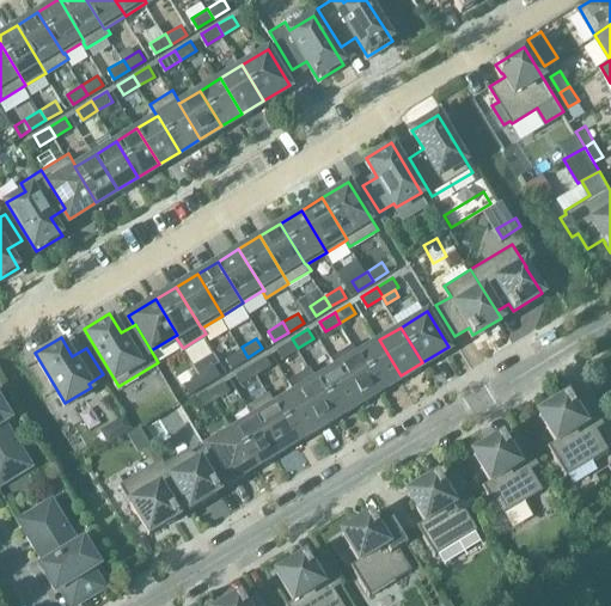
[(298,348),(292,338),(277,347),(283,357),(298,348)]
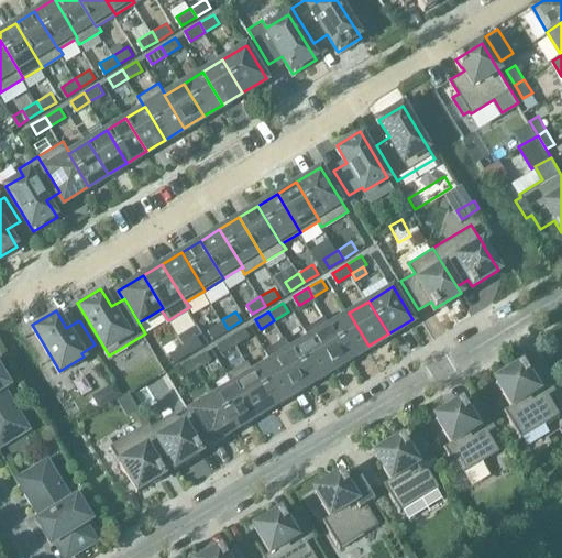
[(368,346),(349,313),(330,325),(350,358),(368,346)]
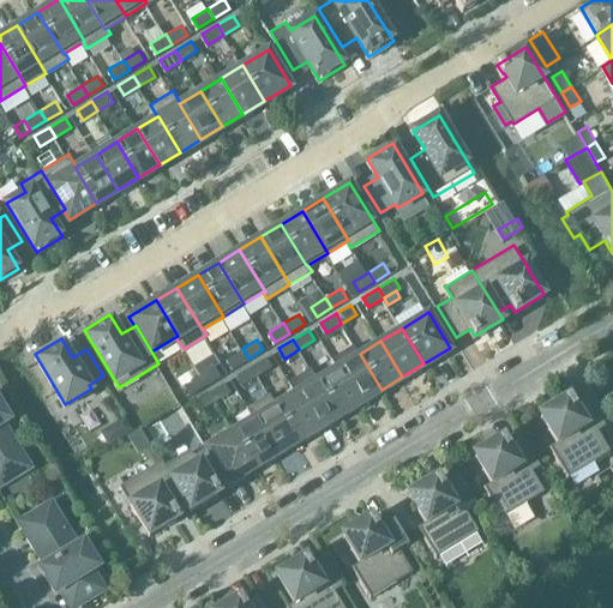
[(248,359),(242,348),(227,357),(233,367),(248,359)]
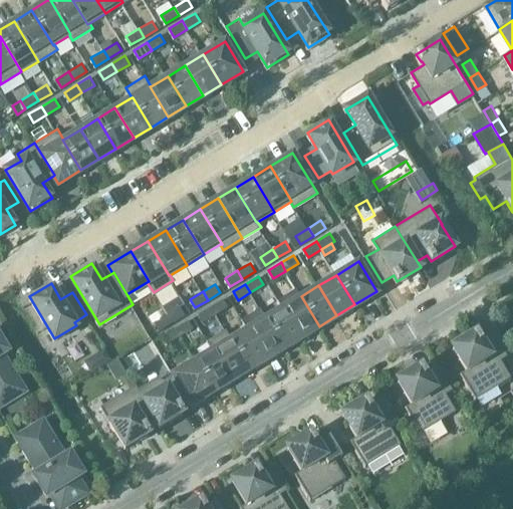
[(283,306),(302,336),(319,326),(301,296),(283,306)]
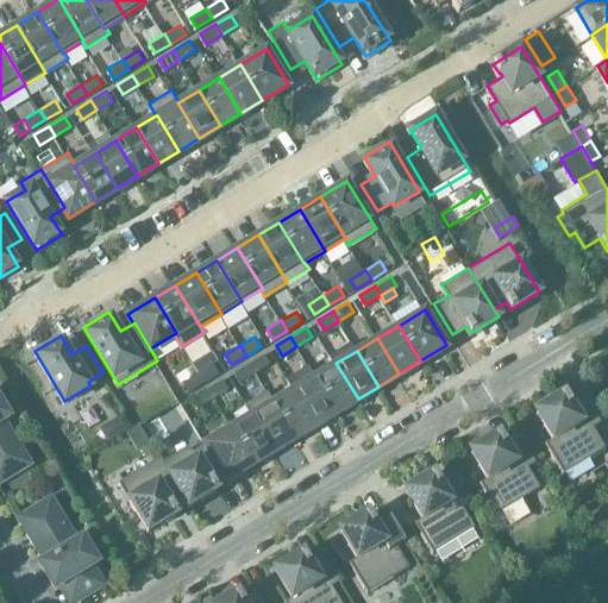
[(250,362),(256,371),(271,362),(265,352),(250,362)]
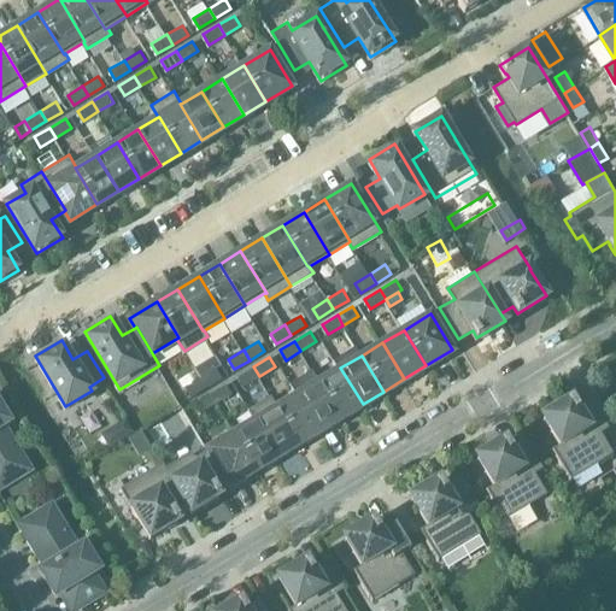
[(201,376),(207,386),(222,376),(217,366),(201,376)]
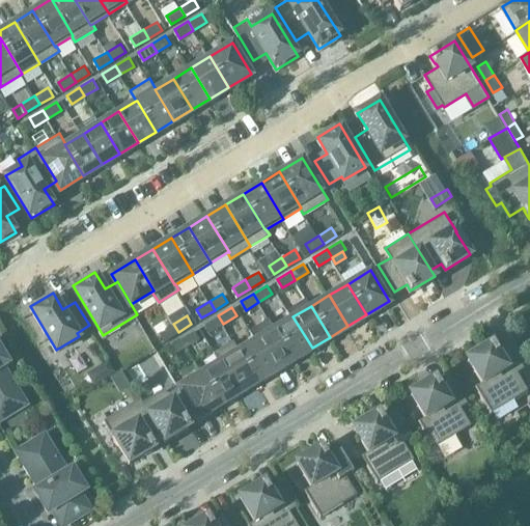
[(223,324),(218,315),(204,324),(210,332),(223,324)]
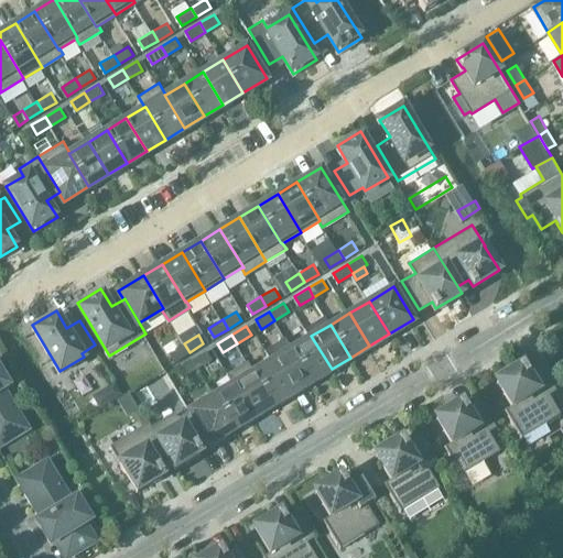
[(292,348),(293,347),(287,336),(266,349),(272,360),(273,360),(293,392),(312,381),(292,348)]
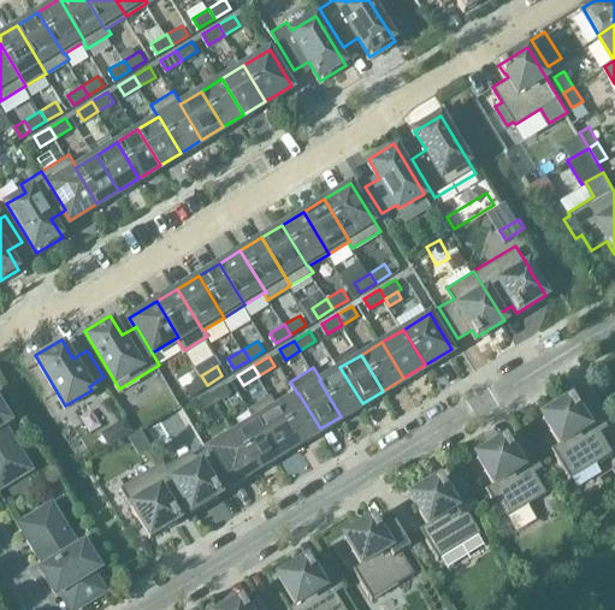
[(339,367),(320,379),(319,380),(341,416),(362,403),(339,367)]
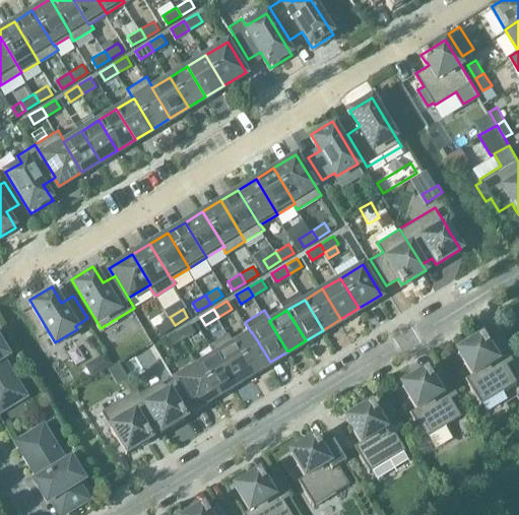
[(175,325),(170,317),(156,325),(161,333),(175,325)]
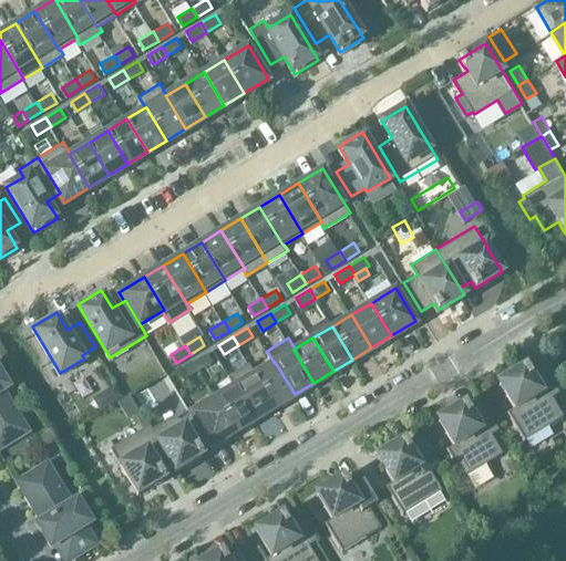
[(194,360),(199,369),(214,361),(208,351),(194,360)]
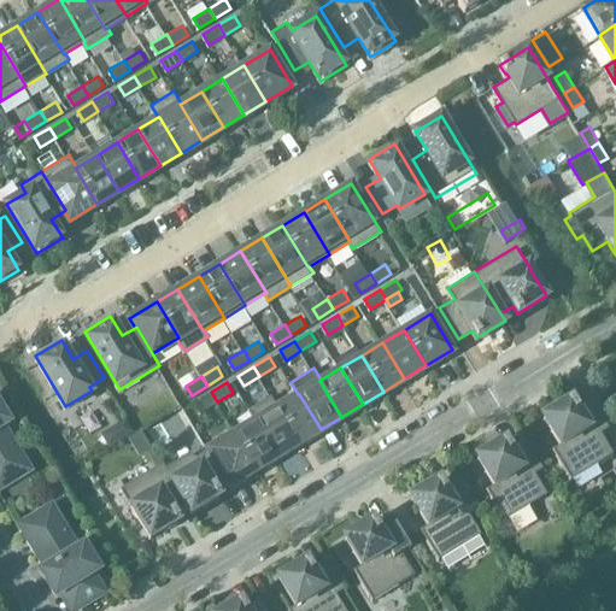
[(217,401),(211,392),(195,401),(201,411),(217,401)]
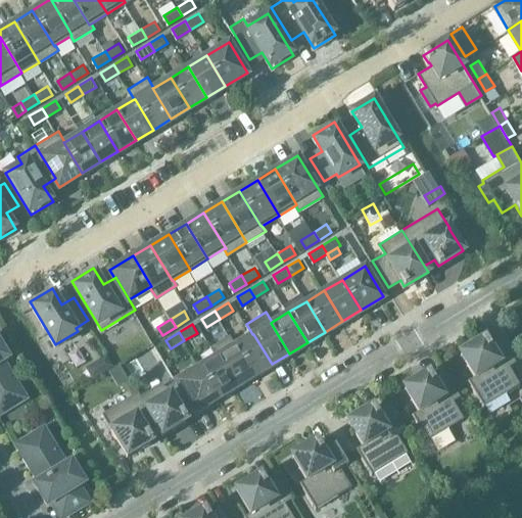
[(235,344),(236,344),(230,333),(210,345),(217,356),(218,356),(236,386),(253,375),(235,344)]
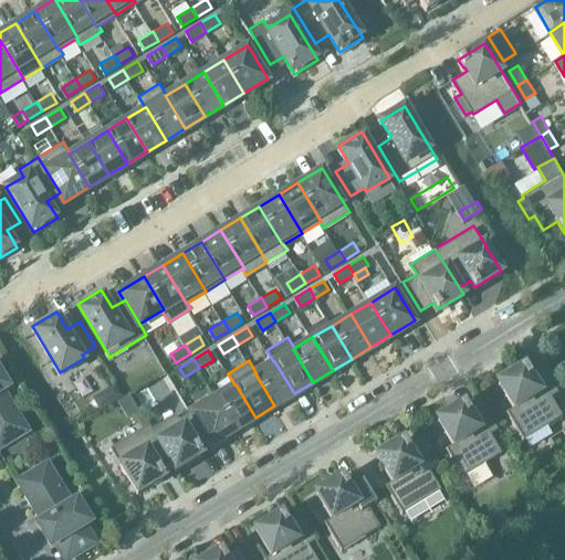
[(273,361),(255,372),(254,372),(274,405),(294,393),(274,361),(273,361)]
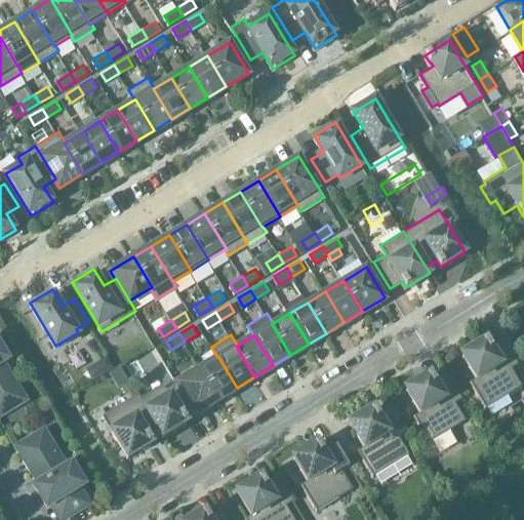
[(519,362),(502,335),(489,344),(487,340),(462,354),(477,376),(470,381),(486,406),(522,385),(512,367),(519,362)]
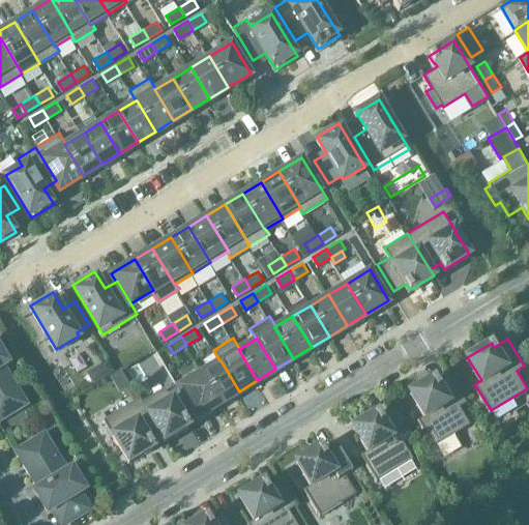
[(0,406),(23,392),(22,391),(20,392),(2,363),(7,360),(0,348),(0,406)]
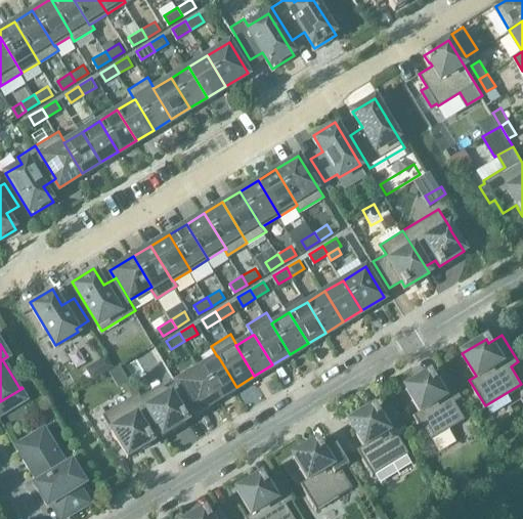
[(107,354),(101,357),(99,364),(103,371),(114,364),(107,354)]
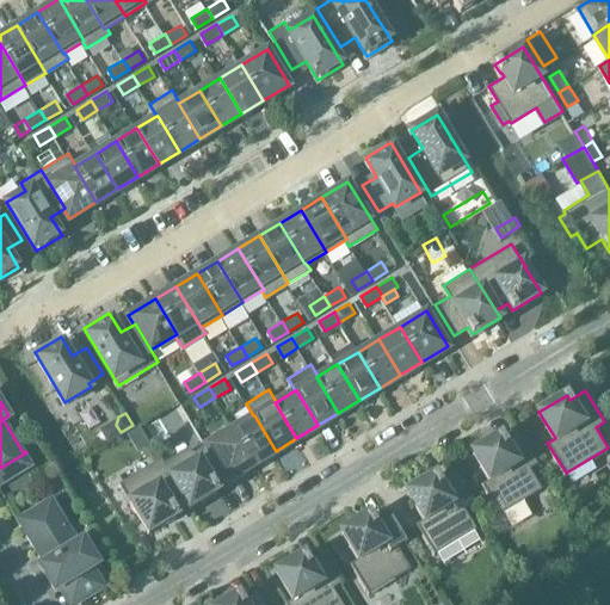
[(254,415),(253,415),(233,427),(254,463),(276,451),(254,415)]
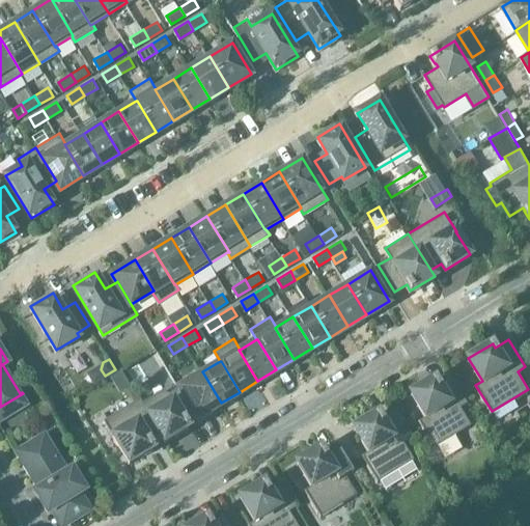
[(196,412),(195,413),(198,417),(221,403),(202,371),(180,385),(196,412)]
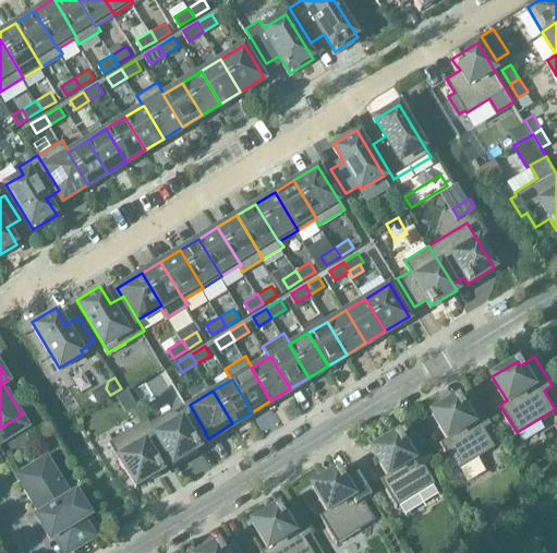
[(440,441),(457,469),(495,445),(484,427),(492,422),(474,394),(461,401),(458,397),(433,413),(447,436),(440,441)]
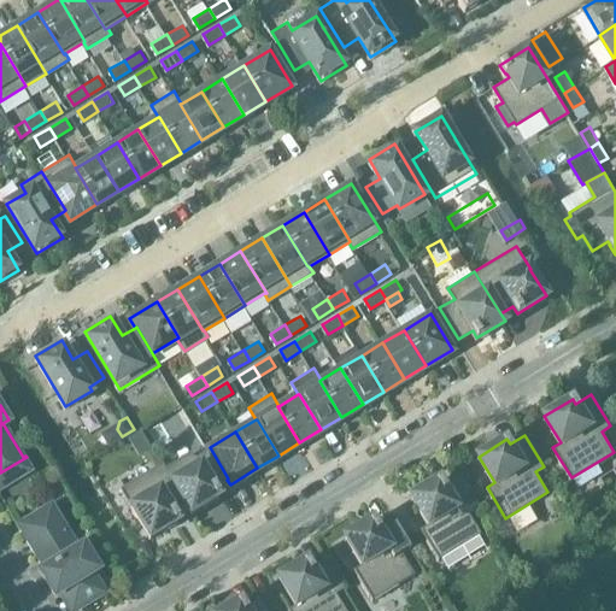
[(216,487),(227,480),(228,479),(210,447),(195,456),(192,450),(166,465),(165,466),(188,504),(187,504),(192,511),(220,494),(216,487)]
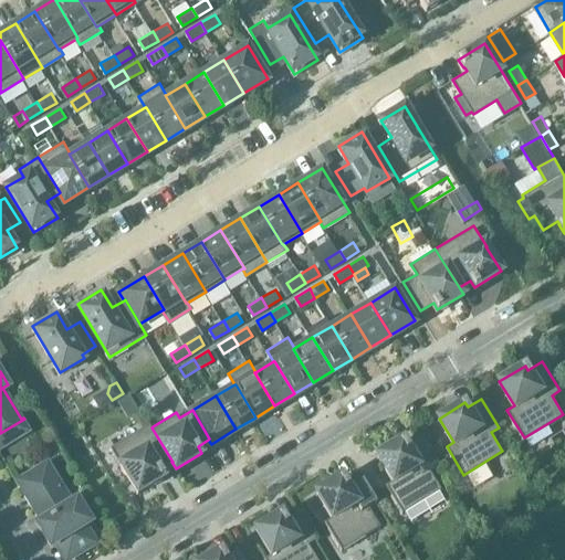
[(160,468),(171,462),(173,462),(152,428),(153,426),(149,422),(111,446),(123,467),(138,492),(164,476),(160,468)]
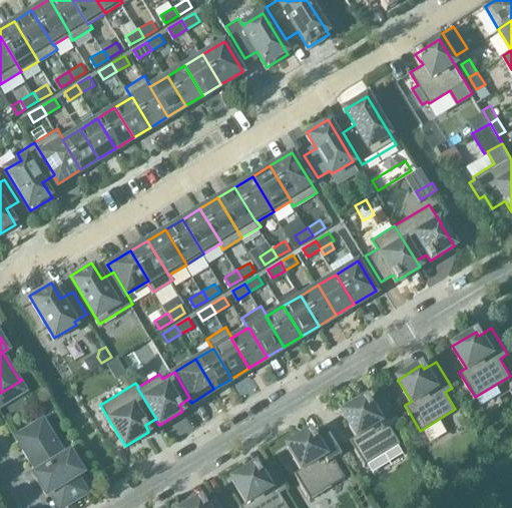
[(201,423),(193,426),(196,434),(215,426),(210,414),(220,410),(214,394),(193,402),(201,423)]
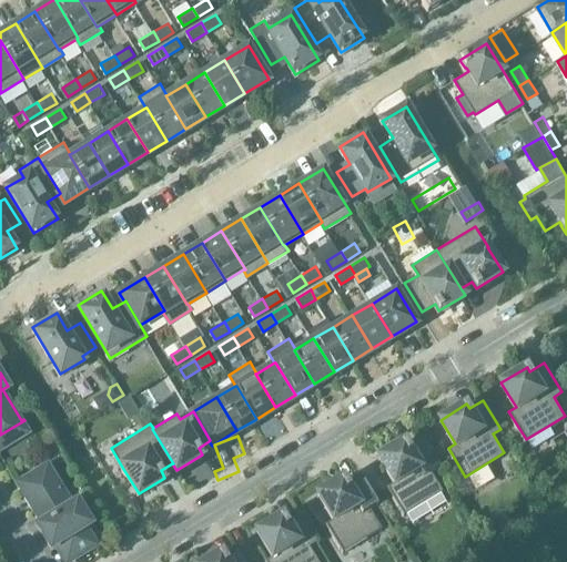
[(387,484),(404,513),(443,489),(432,470),(439,466),(422,437),(408,446),(405,441),(380,457),(394,481),(387,484)]
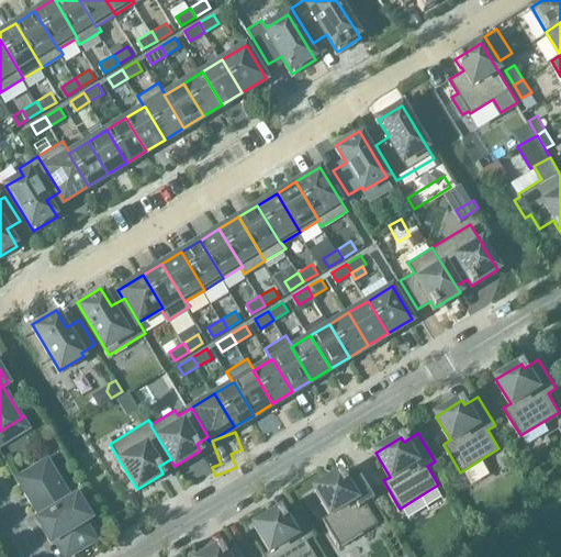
[(24,483),(22,485),(33,502),(35,501),(44,515),(38,519),(52,539),(57,536),(67,554),(94,536),(83,520),(89,516),(77,496),(71,499),(52,468),(55,466),(54,465),(25,482),(22,477),(21,477),(24,483)]
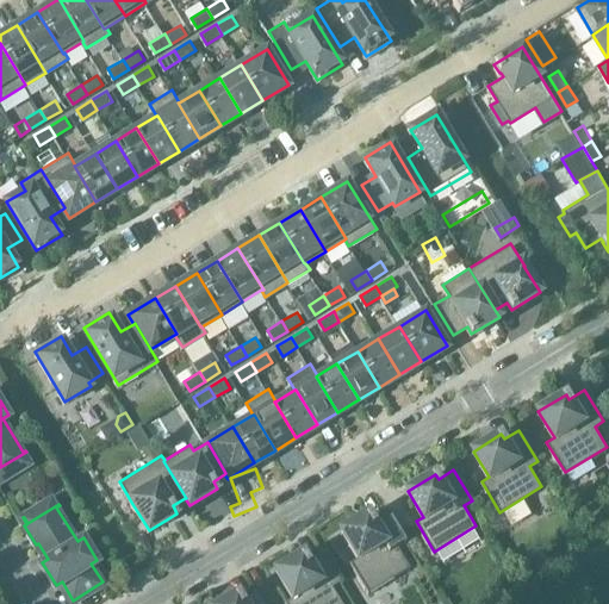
[(350,561),(368,591),(410,566),(398,546),(406,541),(387,510),(373,518),(370,514),(342,530),(358,556),(350,561)]
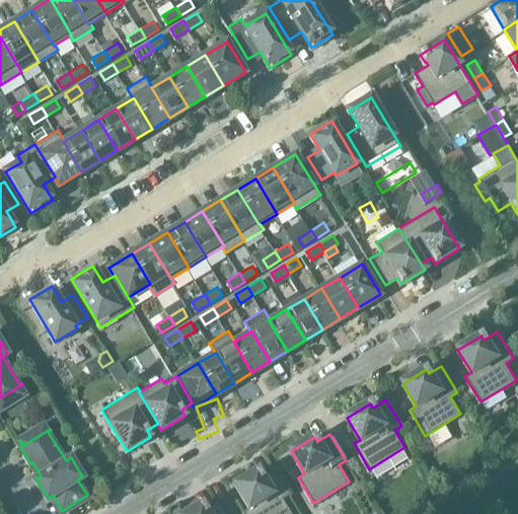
[(242,511),(243,513),(292,513),(283,498),(290,494),(274,467),(262,474),(259,470),(235,486),(248,507),(242,511)]
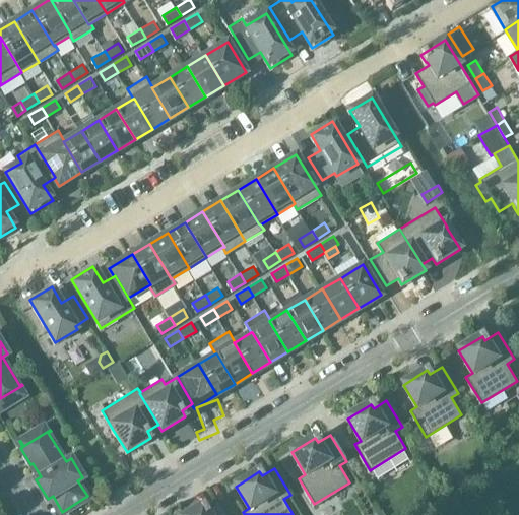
[(226,514),(218,502),(206,510),(204,506),(188,514),(226,514)]
